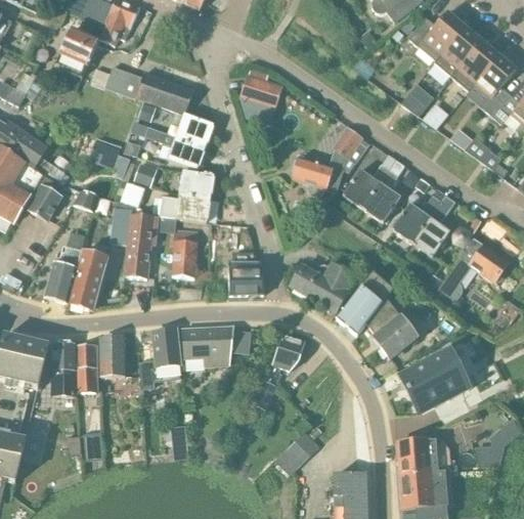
[(60,0),(57,7),(69,12),(74,0),(60,0)]
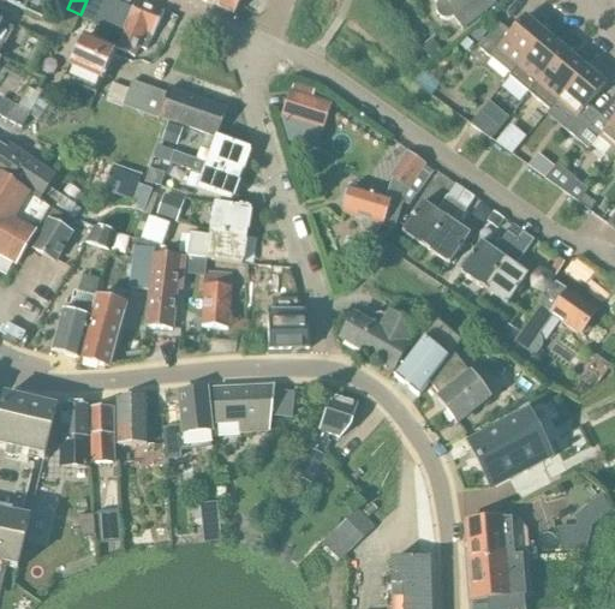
[(87,0),(81,15),(94,21),(103,0),(87,0)]
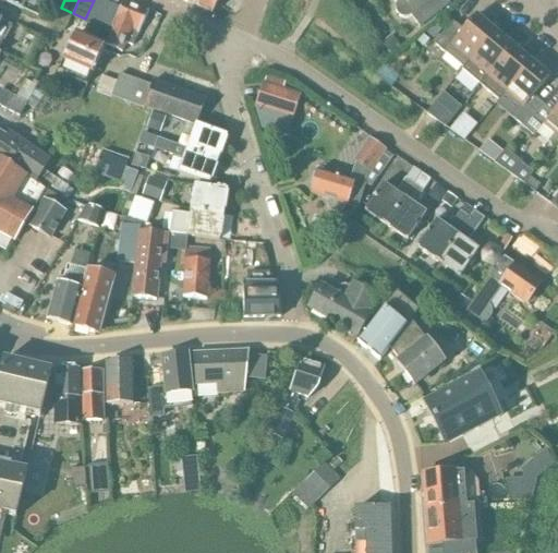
[(94,0),(85,19),(97,23),(109,0),(94,0)]
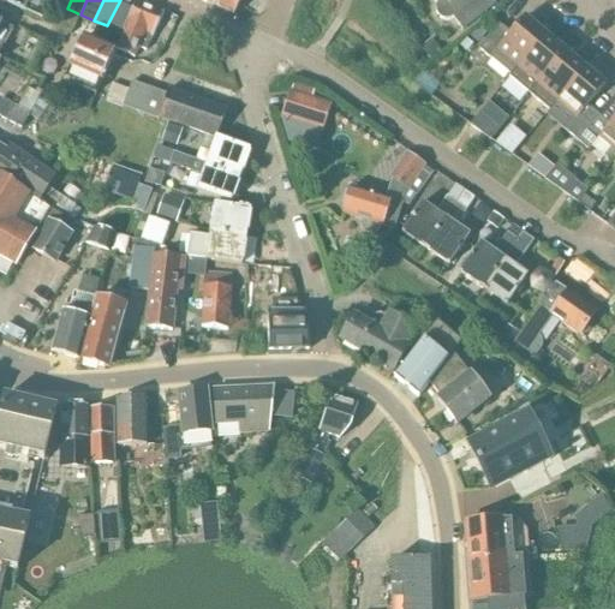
[(107,25),(121,33),(133,5),(123,0),(120,0),(107,25)]
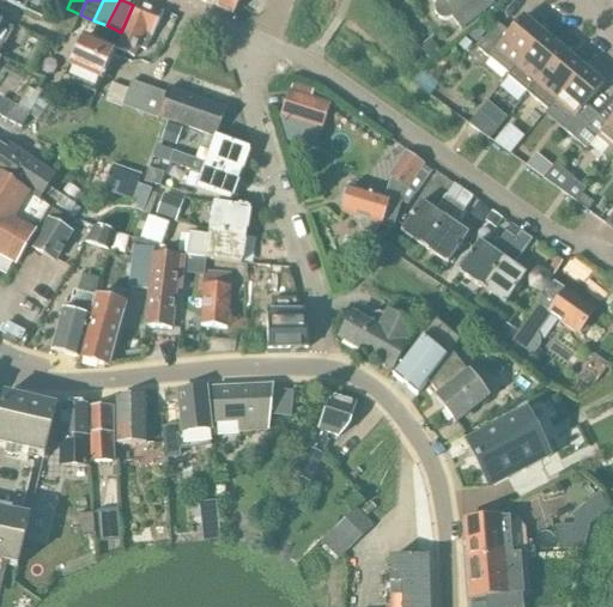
[(135,0),(133,5),(121,32),(116,44),(134,52),(135,50),(139,42),(146,46),(153,30),(163,8),(145,0),(135,0)]
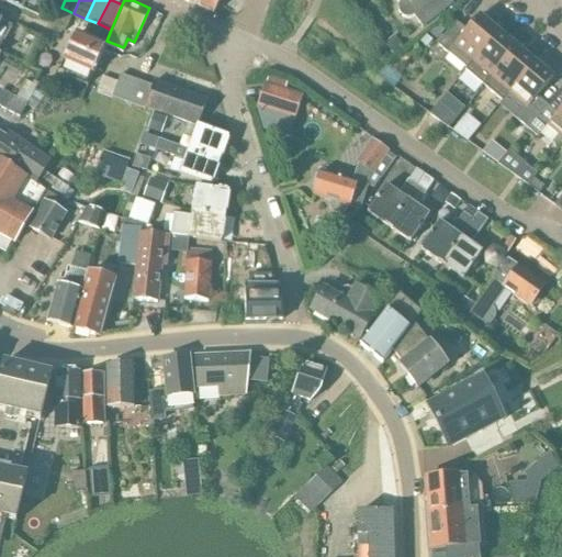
[(193,0),(213,9),(217,0),(193,0)]
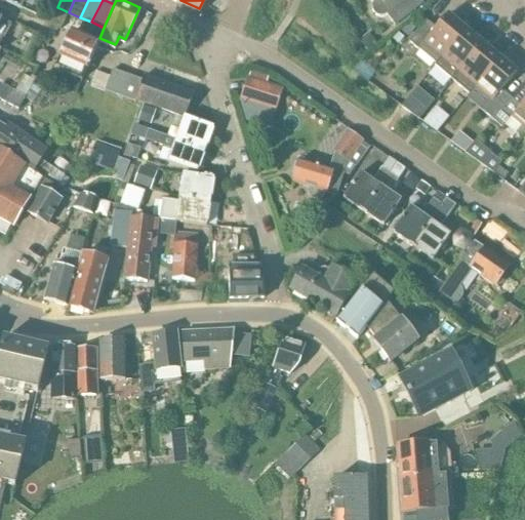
[(396,22),(400,17),(416,5),(412,0),(373,0),(373,1),(373,5),(374,8),(376,11),(379,12),(384,12),(388,11),(396,22)]
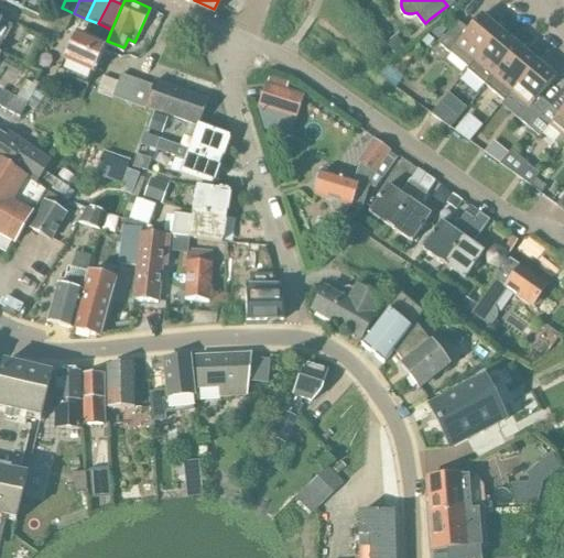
[(440,41),(453,52),(468,65),(474,57),(500,28),(481,12),(468,26),(458,18),(440,41)]
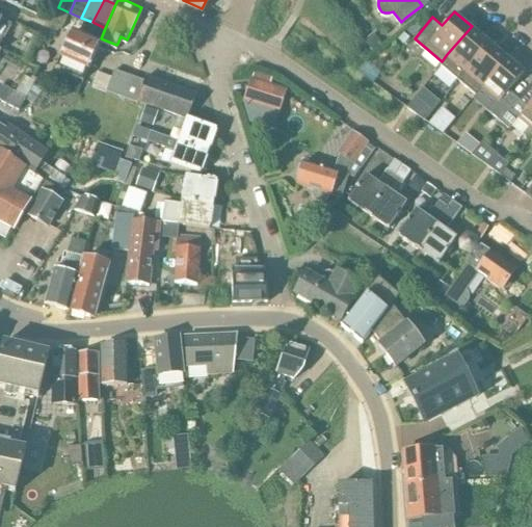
[(464,69),(488,41),(472,26),(447,54),(442,61),(441,62),(458,77),(464,69)]
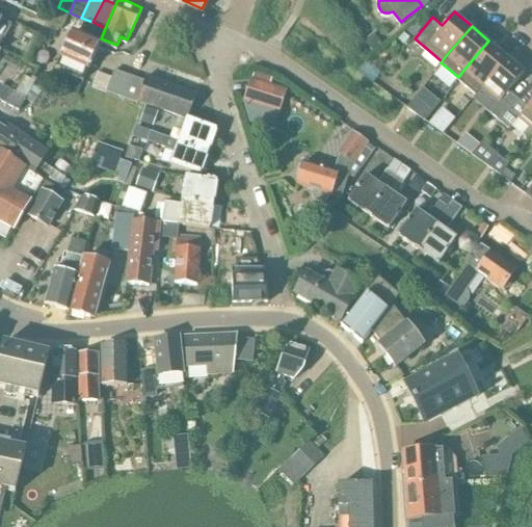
[(74,27),(55,67),(83,77),(101,38),(74,27)]
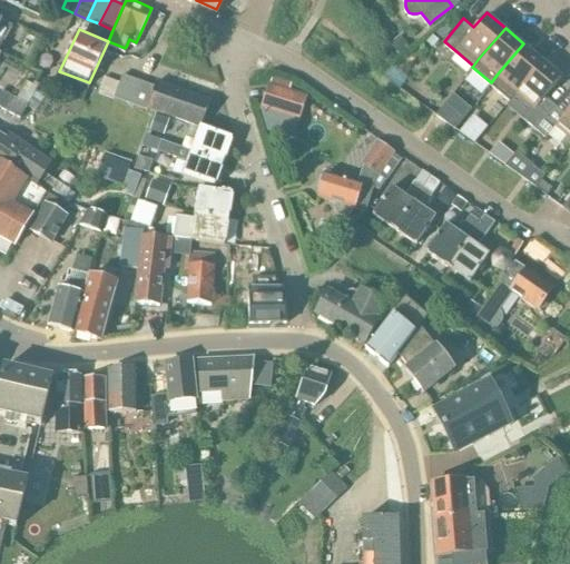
[(400,32),(390,40),(399,51),(409,43),(400,32)]
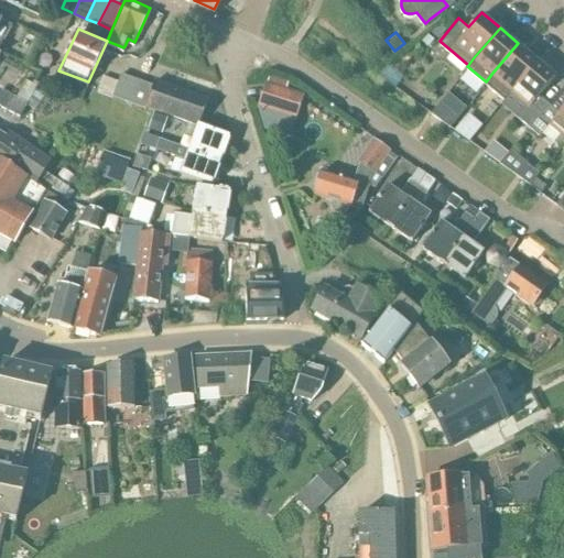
[(518,43),(492,73),(486,81),(503,97),(511,88),(537,58),(518,43)]
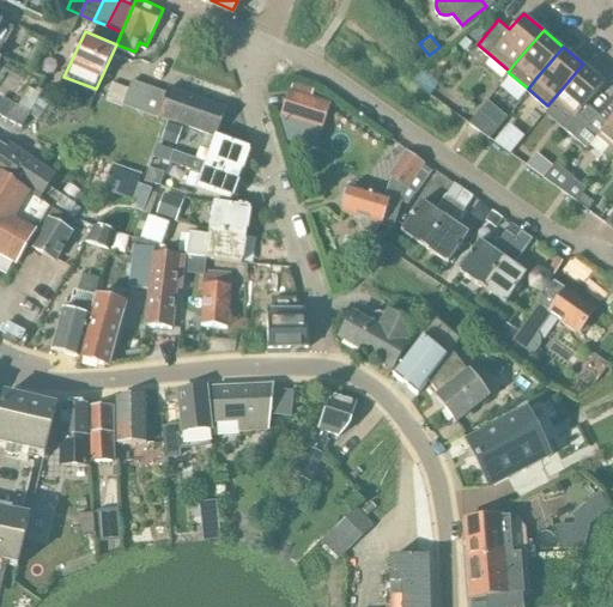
[(565,126),(576,135),(596,109),(586,101),(604,80),(583,64),(556,96),(576,113),(565,126)]
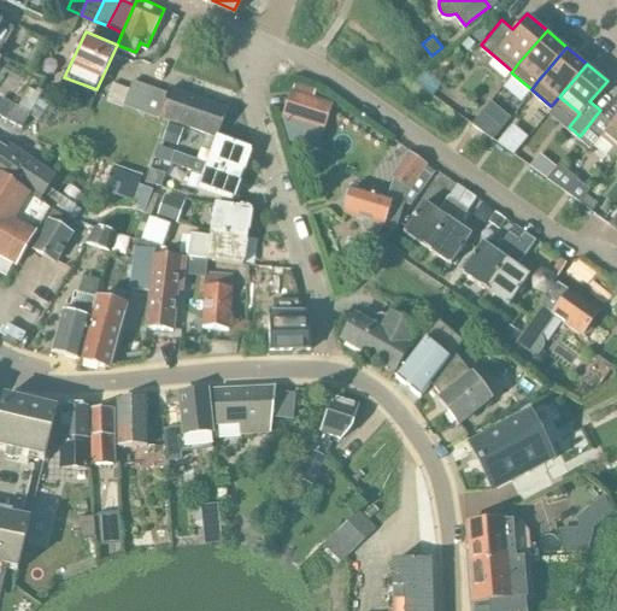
[(133,77),(129,86),(112,80),(107,95),(160,116),(162,113),(216,133),(217,134),(228,105),(170,84),(168,89),(133,77)]
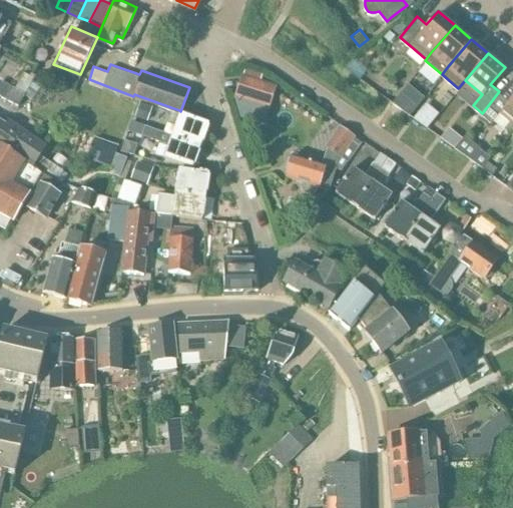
[(15,85),(1,78),(0,80),(0,93),(18,103),(24,92),(32,96),(44,76),(31,72),(30,73),(23,70),(15,85)]
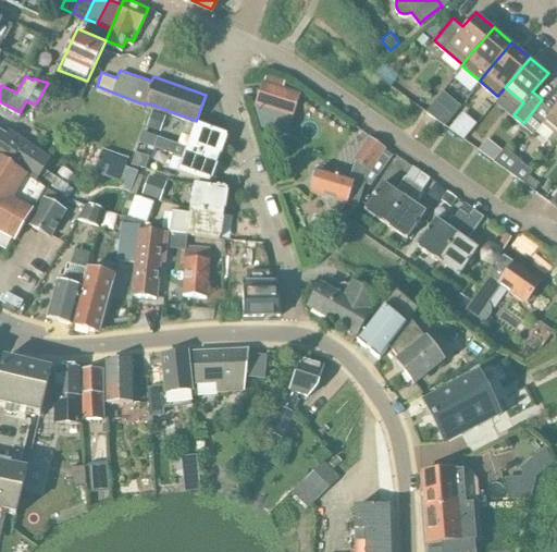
[(299,90),(263,80),(257,102),(292,113),(299,90)]
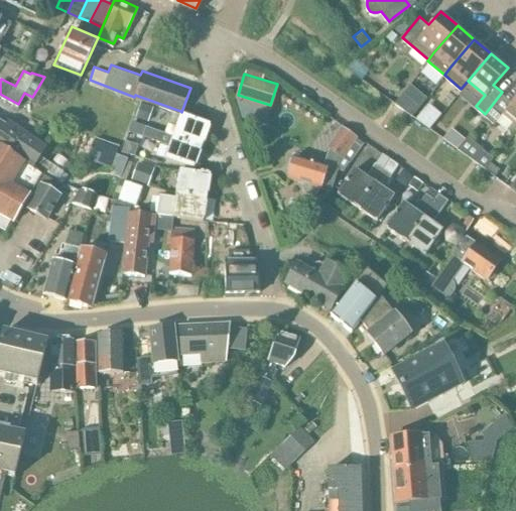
[(403,92),(395,102),(412,114),(419,104),(403,92)]
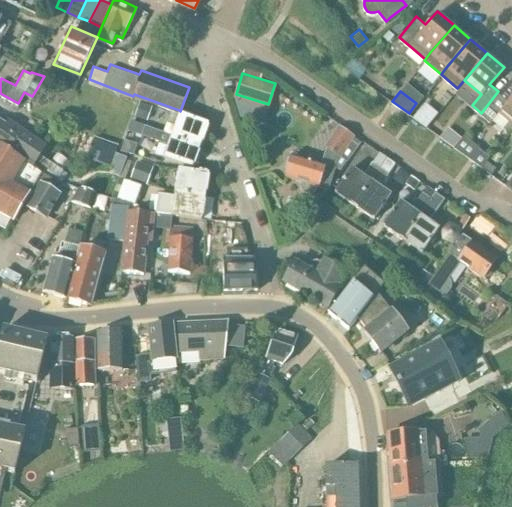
[(511,94),(508,99),(498,91),(481,113),(490,121),(499,110),(509,118),(503,126),(510,132),(511,128),(511,94)]
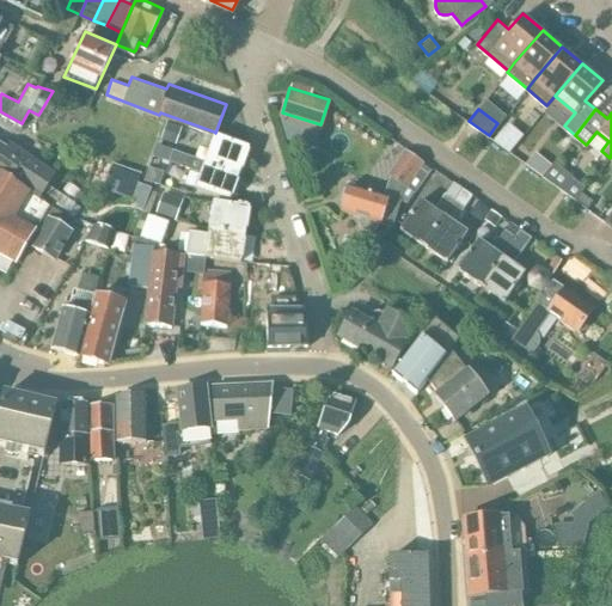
[(166,118),(160,135),(176,140),(181,123),(166,118)]
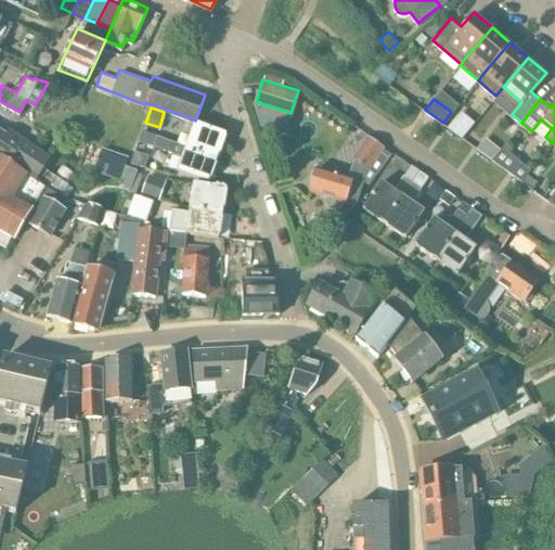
[(177,141),(185,144),(217,155),(226,131),(195,120),(194,119),(190,133),(181,130),(177,141)]
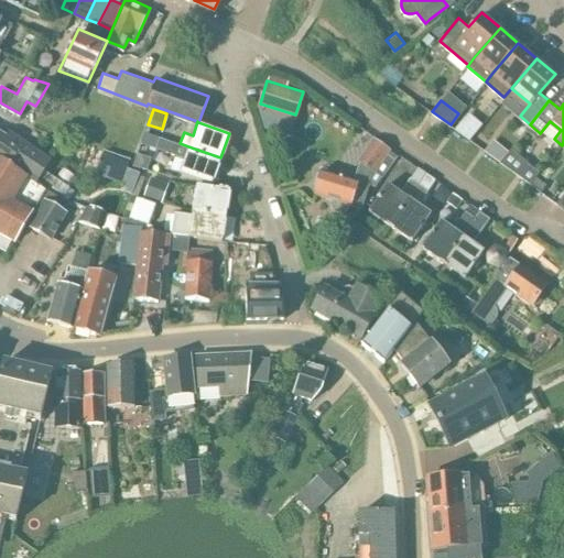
[(459,131),(469,139),(475,131),(464,123),(459,131)]
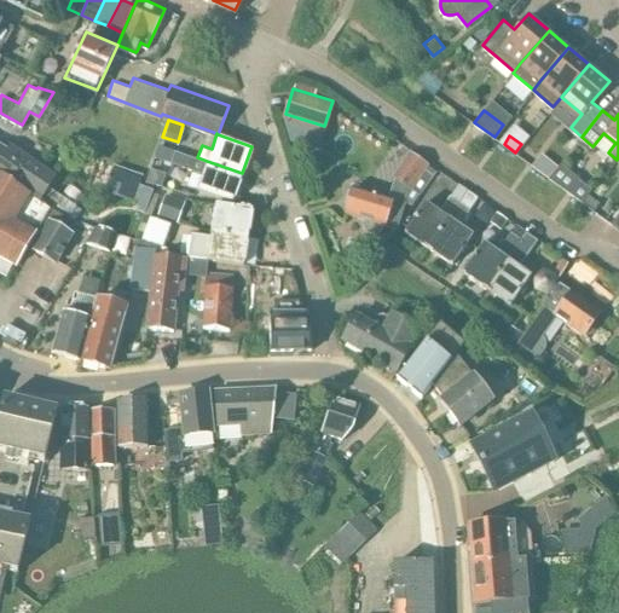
[(0,142),(0,172),(5,174),(21,184),(36,160),(10,142),(7,146),(0,142)]
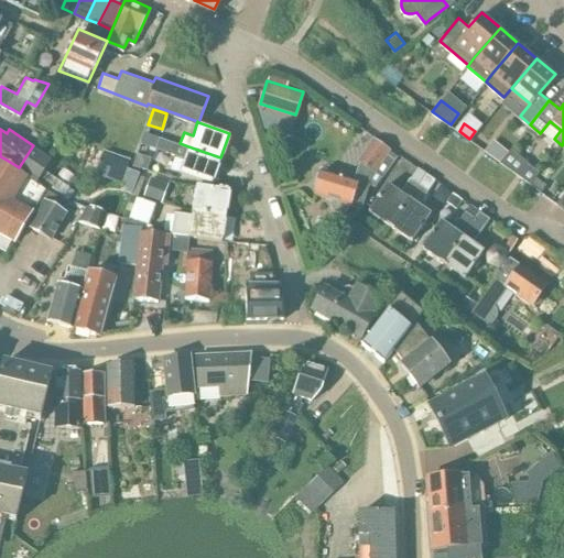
[(485,139),(475,131),(469,139),(480,146),(485,139)]
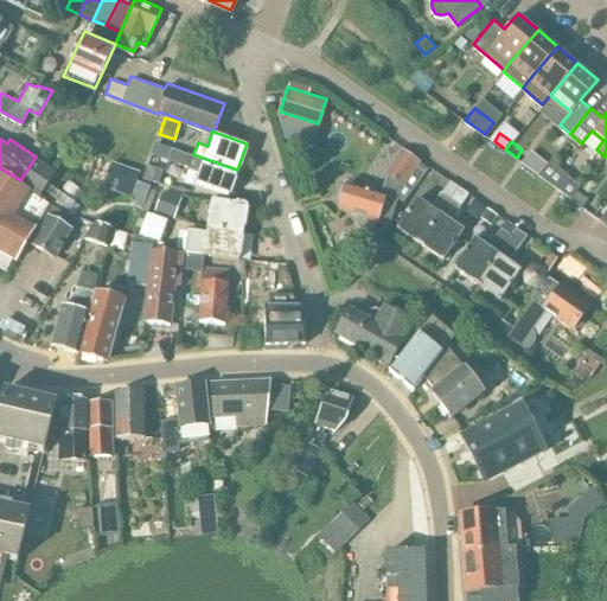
[(166,157),(180,162),(185,149),(170,145),(166,157)]
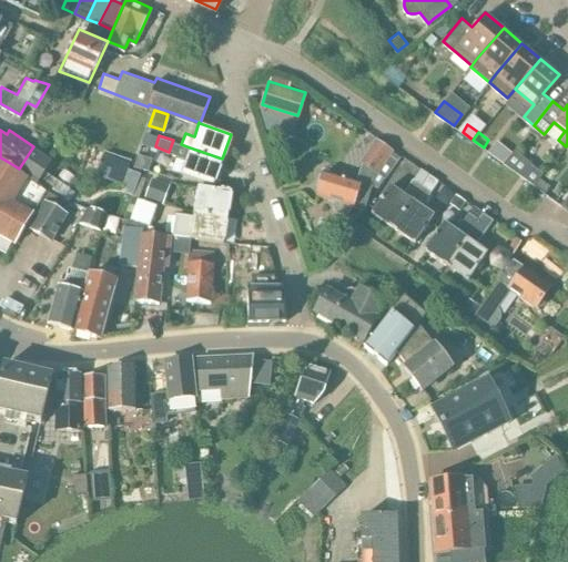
[(324,169),(316,193),(336,200),(334,205),(337,208),(345,212),(350,210),(351,204),(364,208),(371,186),(372,183),(377,185),(384,175),(398,154),(392,150),(392,149),(376,138),(362,160),(363,160),(356,179),(324,169)]
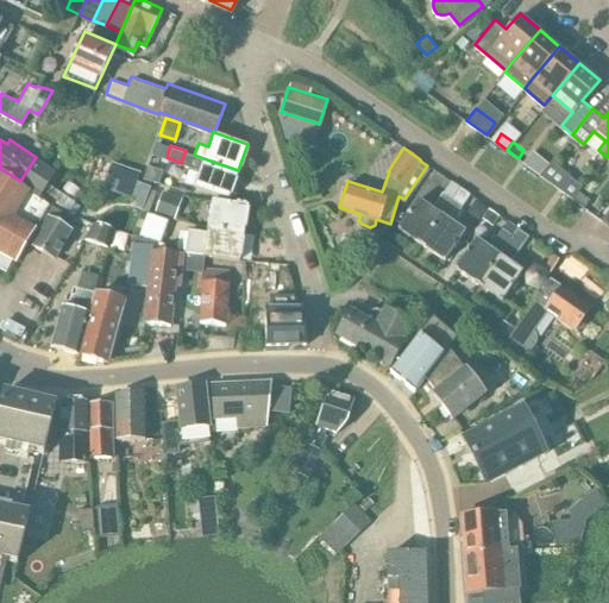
[(539,173),(548,161),(533,149),(522,161),(539,173)]
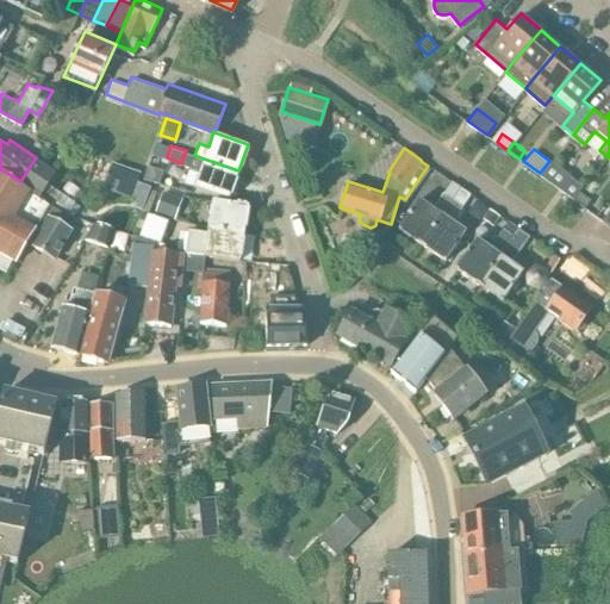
[(23,184),(51,203),(67,213),(80,217),(81,217),(68,212),(69,209),(75,210),(80,204),(74,199),(47,181),(55,169),(36,157),(20,181),(23,184)]
